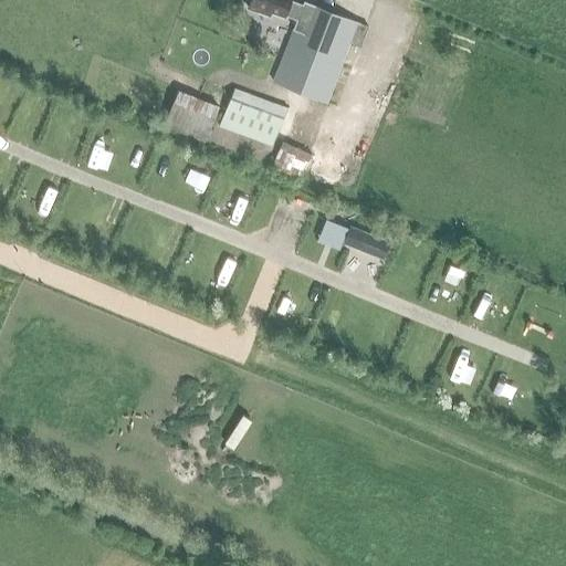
[(249,0),(247,8),(269,16),(271,11),(284,17),(284,14),(296,19),(294,25),(279,61),(272,80),(327,101),(349,41),(360,44),(367,24),(303,0),(302,3),(292,0),(249,0)]
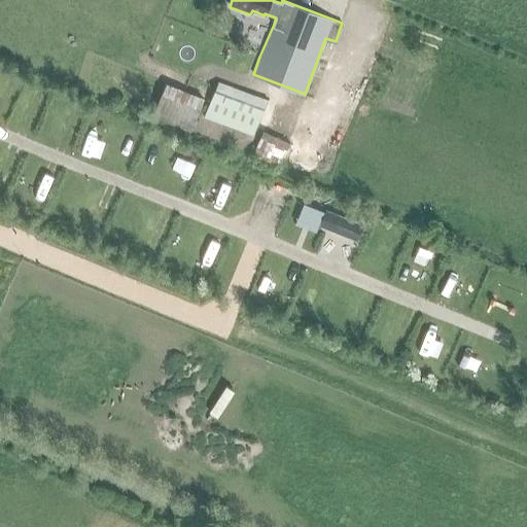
[(189,128),(201,97),(161,81),(149,111),(189,128)]
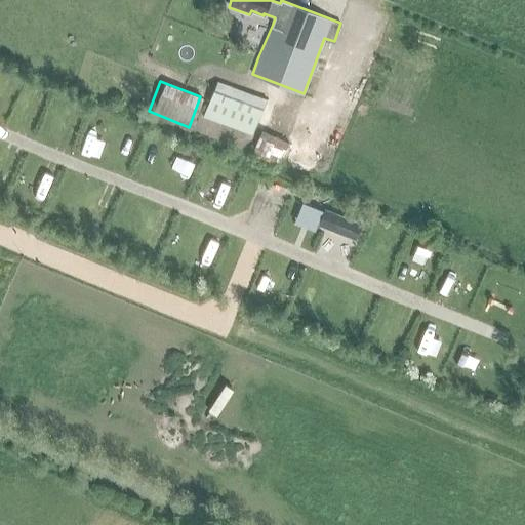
[(215,82),(210,96),(203,117),(252,135),(265,99),(215,82)]
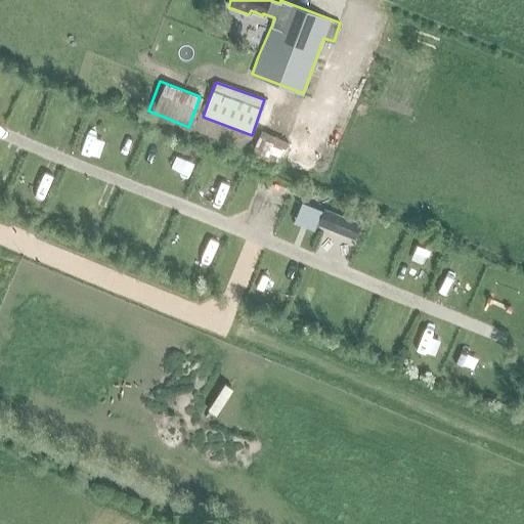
[(253,149),(279,160),(287,140),(260,130),(253,149)]
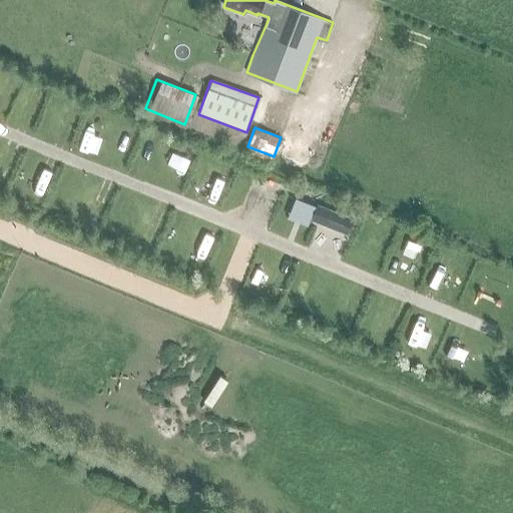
[(353,218),(328,208),(321,224),(347,234),(353,218)]
